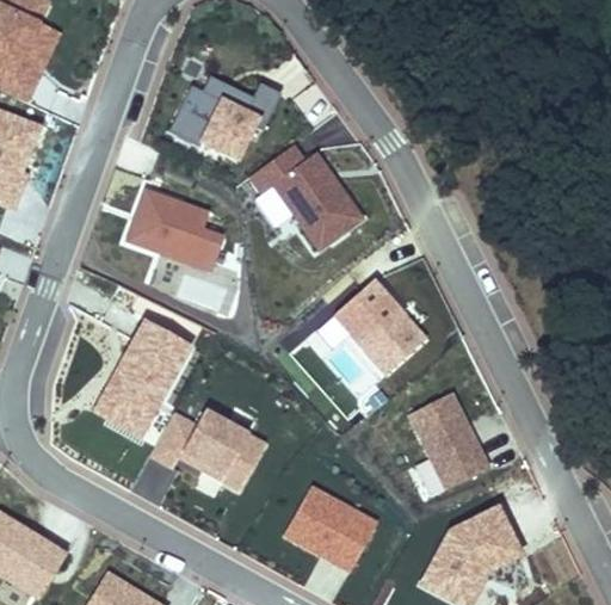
[(0,0),(0,2),(39,22),(50,0),(0,0)]
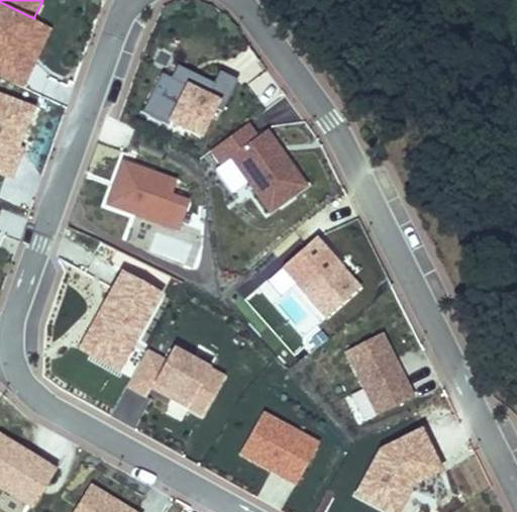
[(0,73),(25,85),(52,26),(33,18),(0,2),(0,73)]
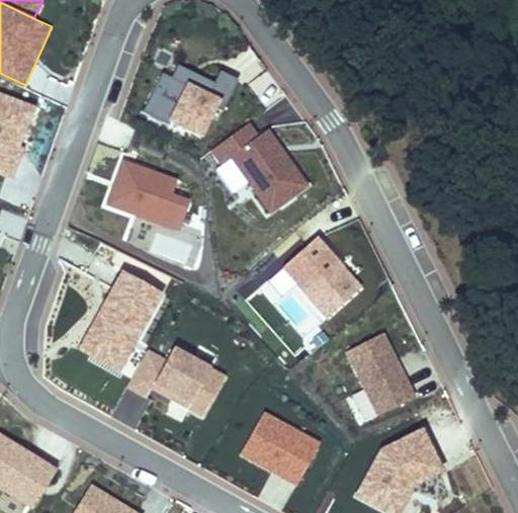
[(178,64),(172,76),(162,71),(143,109),(202,140),(223,101),(228,104),(240,80),(221,70),(214,82),(178,64)]
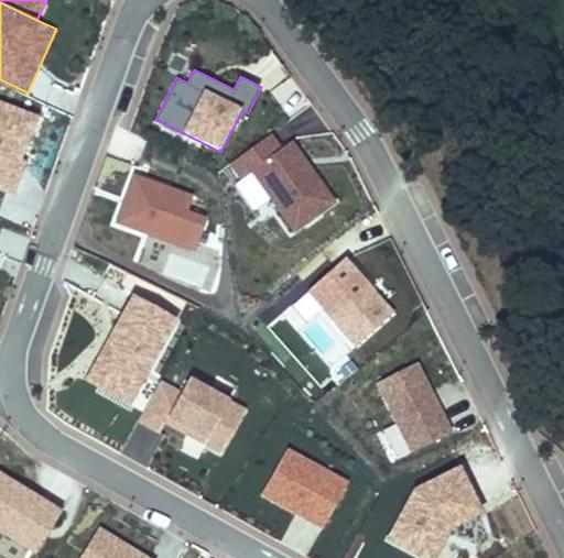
[(26,162),(21,160),(39,115),(0,99),(0,189),(14,195),(26,162)]
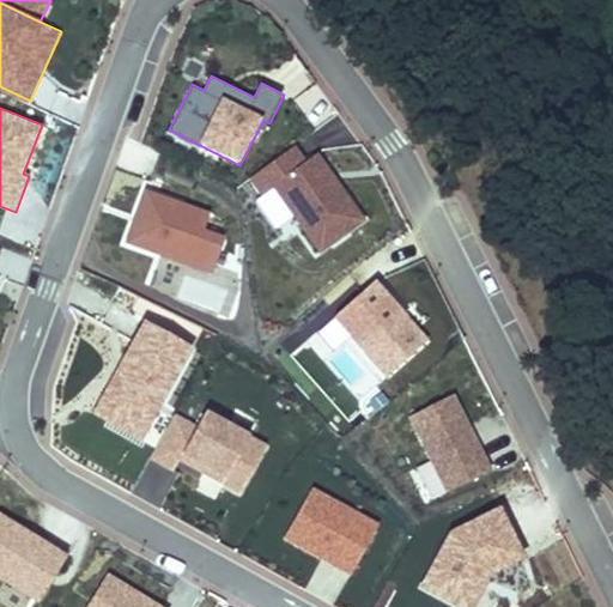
[(317,150),(307,158),(295,141),(248,175),(259,190),(272,182),(321,252),(366,219),(317,150)]
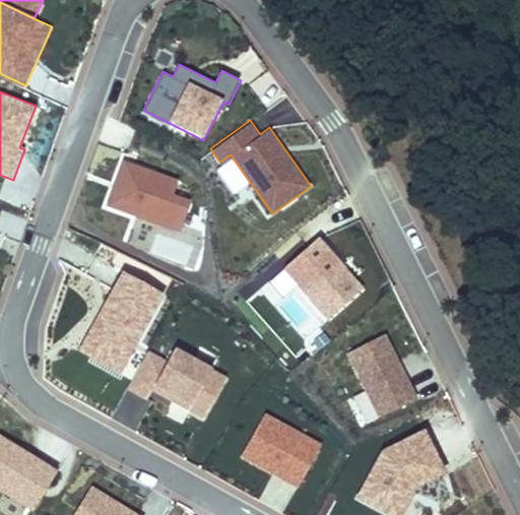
[(107,204),(181,232),(192,201),(174,194),(179,180),(123,159),(107,204)]
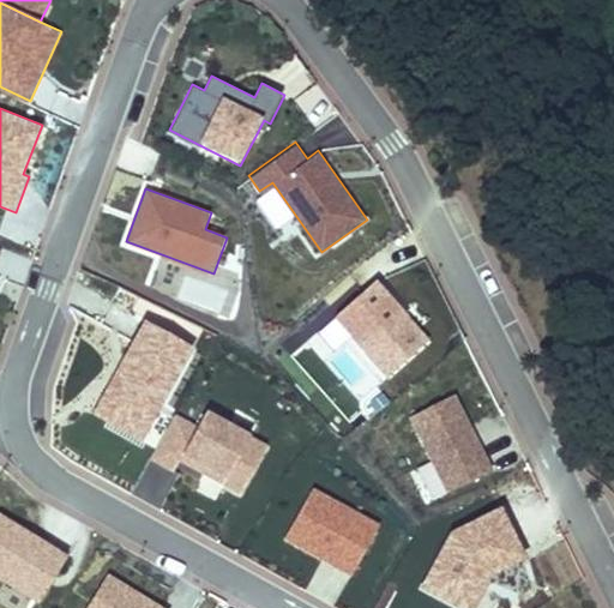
[(387,375),(429,337),(377,280),(335,318),(387,375)]
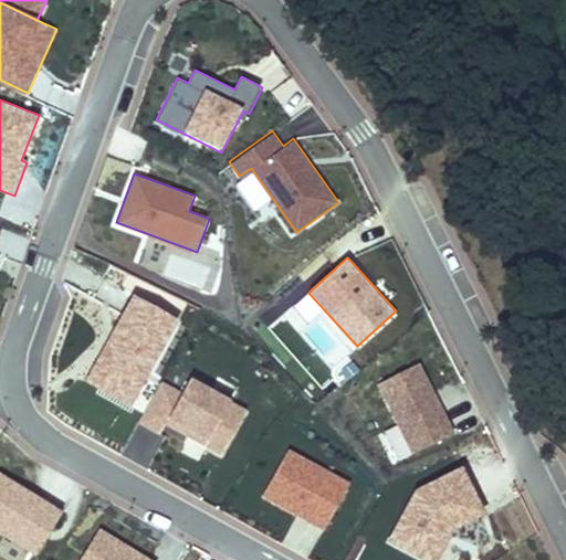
[(130,407),(180,320),(134,295),(85,380),(130,407)]
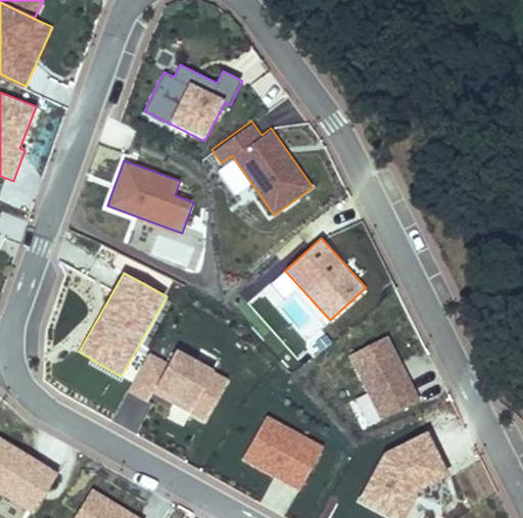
[(420,398),(388,334),(348,355),(380,419),(420,398)]
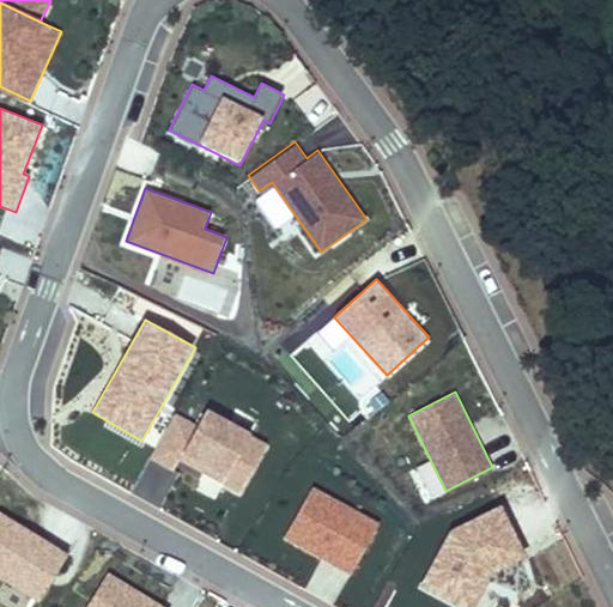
[(205,411),(198,424),(174,411),(150,456),(175,469),(180,459),(241,491),(266,443),(205,411)]
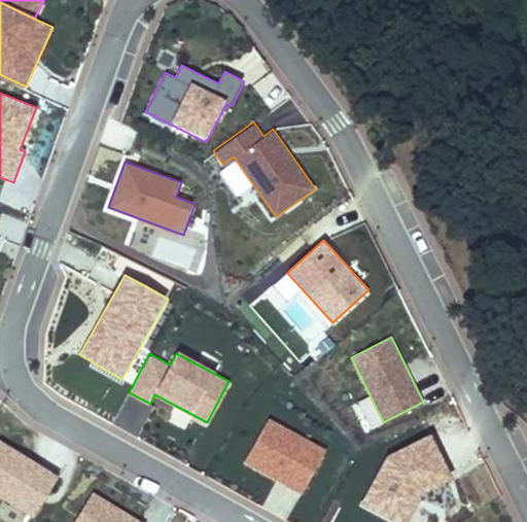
[(326,451),(269,418),(244,462),(302,494),(326,451)]
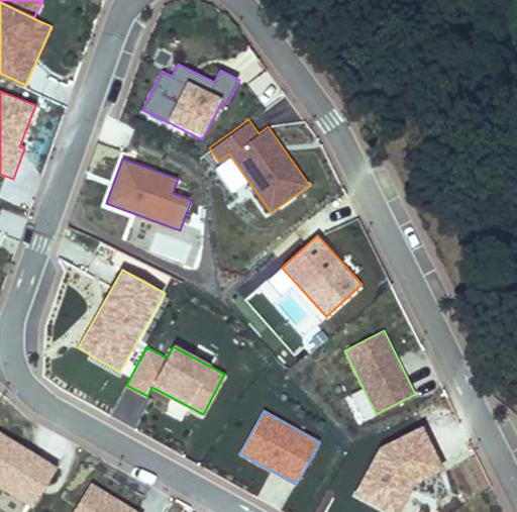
[(386,511),(400,511),(416,484),(443,471),(423,427),(380,447),(353,495),(386,511)]
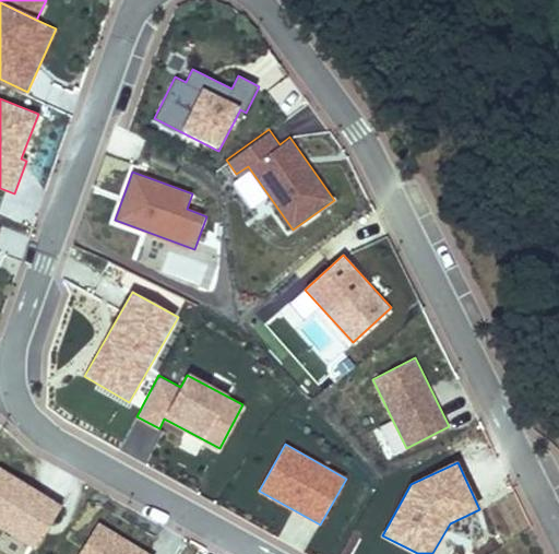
[(61,505),(0,467),(0,525),(35,547),(61,505)]
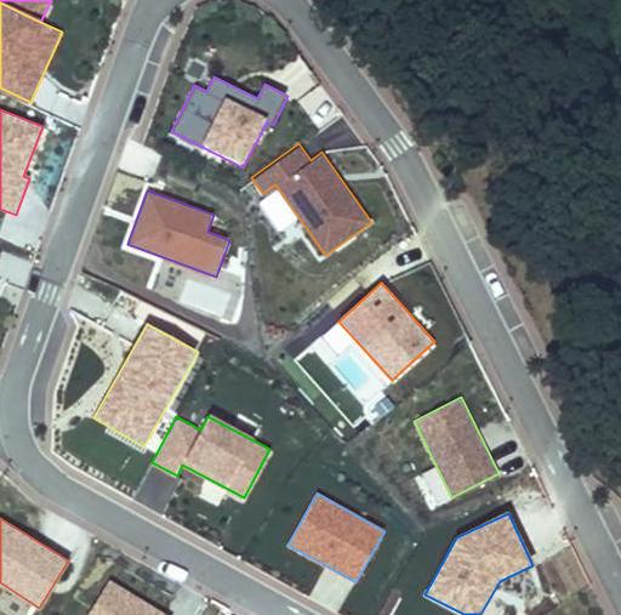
[(167,614),(109,579),(86,614),(167,614)]
